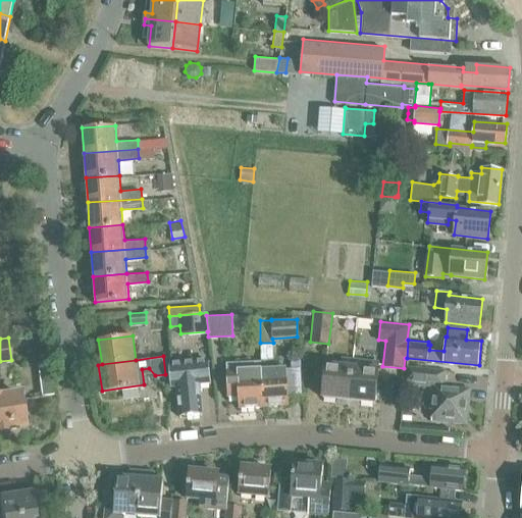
[(325,364),(321,398),(348,401),(353,360),(343,358),(342,366),(325,364)]
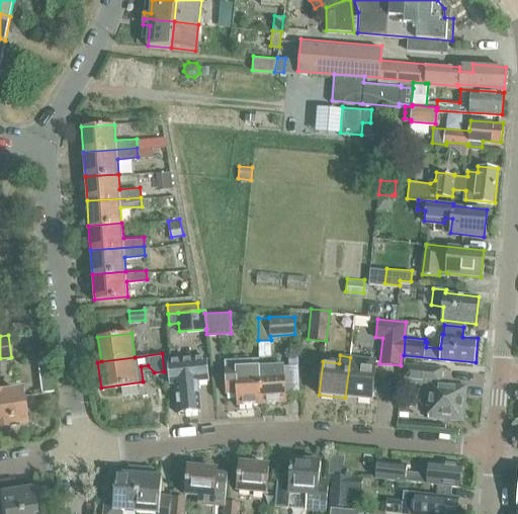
[(345,398),(371,401),(375,367),(360,365),(361,358),(350,357),(345,398)]
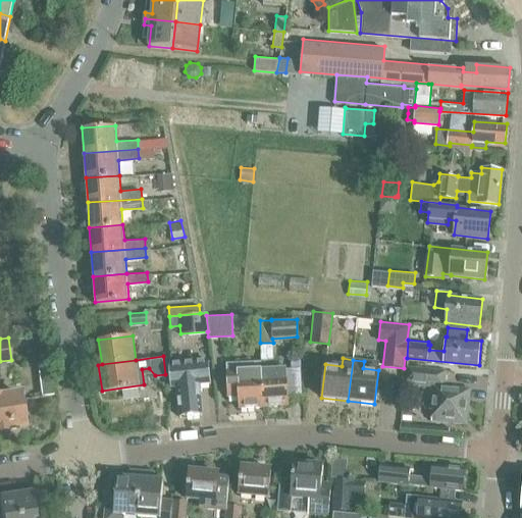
[(37,362),(40,393),(52,392),(48,361),(37,362)]
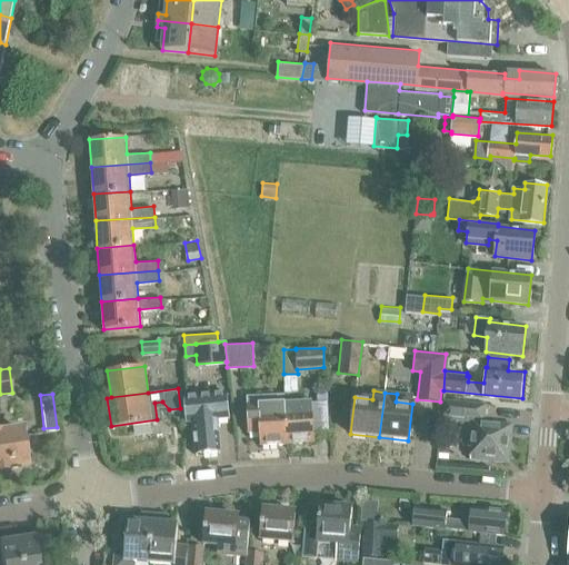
[(260,446),(288,445),(286,412),(286,405),(285,405),(285,395),(246,397),(248,435),(260,434),(260,446)]
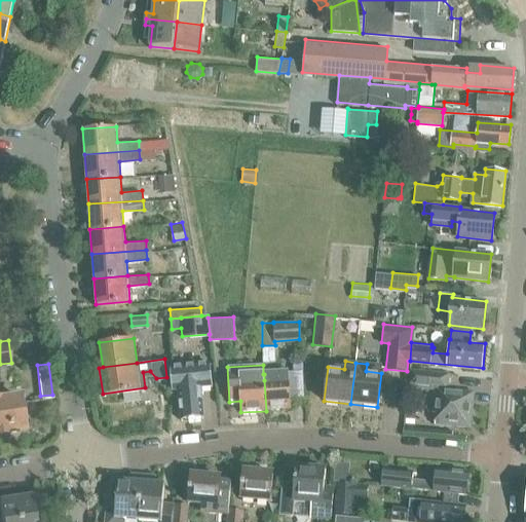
[(174,393),(178,393),(181,420),(203,418),(200,386),(212,385),(210,366),(172,369),(174,393)]
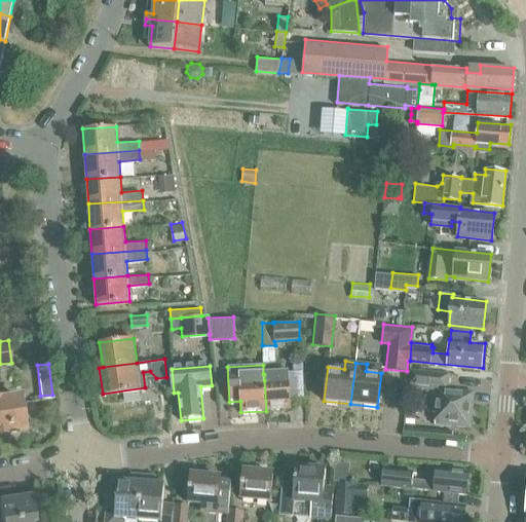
[(408,375),(407,383),(435,387),(433,410),(436,411),(435,421),(470,424),(474,389),(447,387),(448,372),(409,368),(409,371),(408,375)]
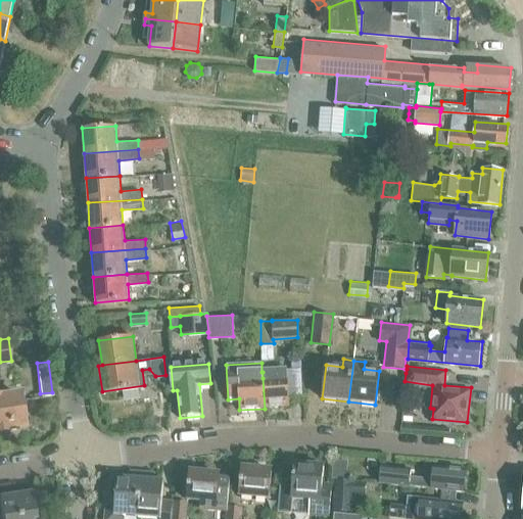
[(263,372),(263,378),(265,409),(288,407),(286,371),(263,372)]
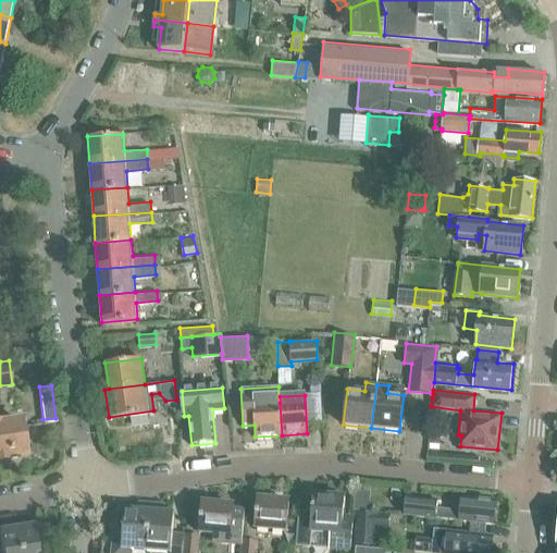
[(20,417),(0,419),(0,456),(24,453),(20,417)]
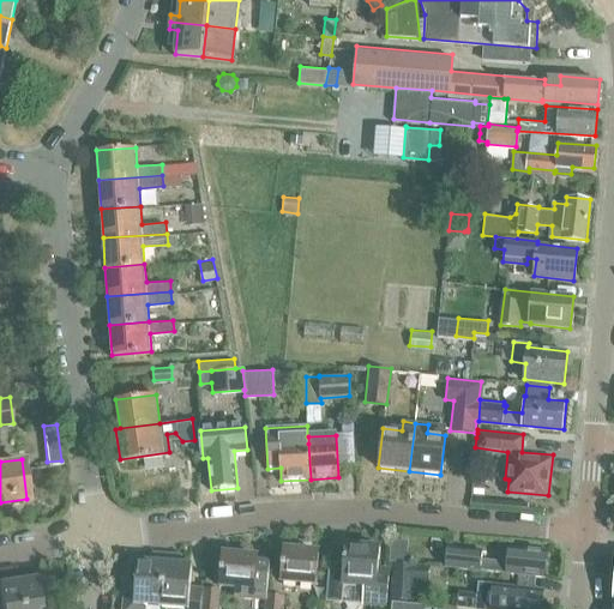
[(529,501),(470,495),(470,500),(528,506),(529,501)]
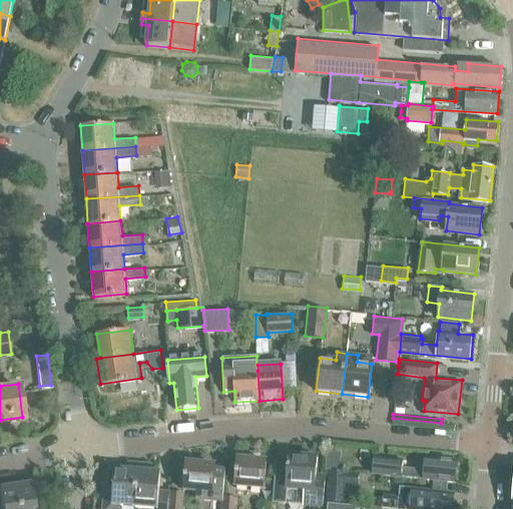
[(327,465),(339,466),(340,448),(328,447),(327,465)]
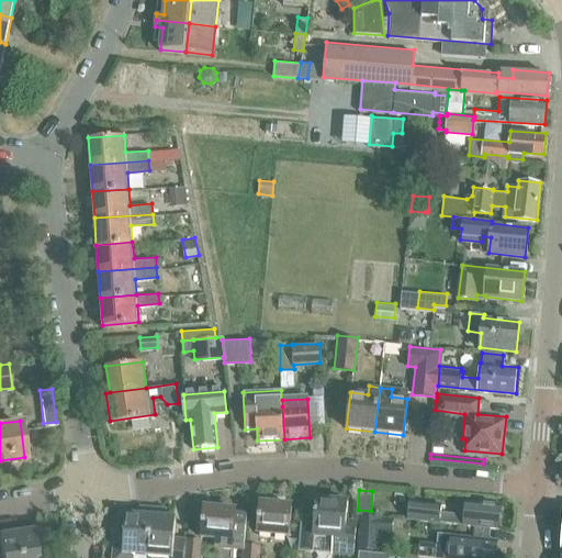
[(301,513),(298,547),(313,548),(314,534),(334,535),(333,549),(333,553),(355,554),(356,534),(345,533),(345,528),(346,517),(348,499),(318,497),(316,514),(301,513)]
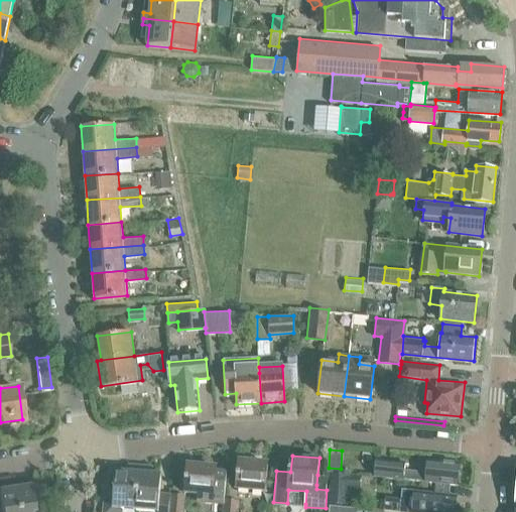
[(417,479),(438,481),(446,482),(458,483),(460,461),(425,458),(423,470),(404,468),(405,462),(378,458),(376,475),(403,478),(417,479)]
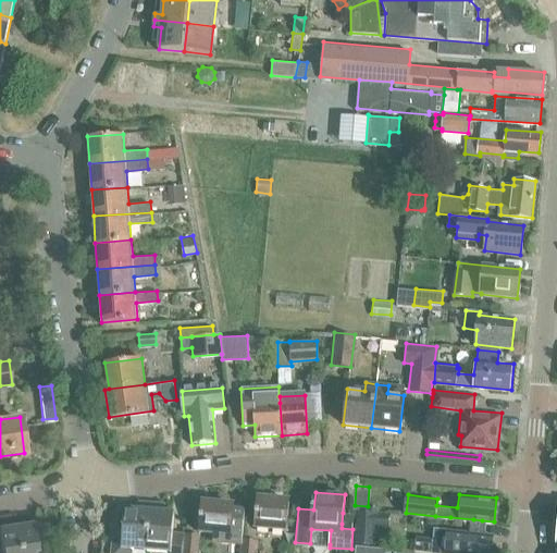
[(289,500),(259,496),(256,525),(286,528),(289,500)]
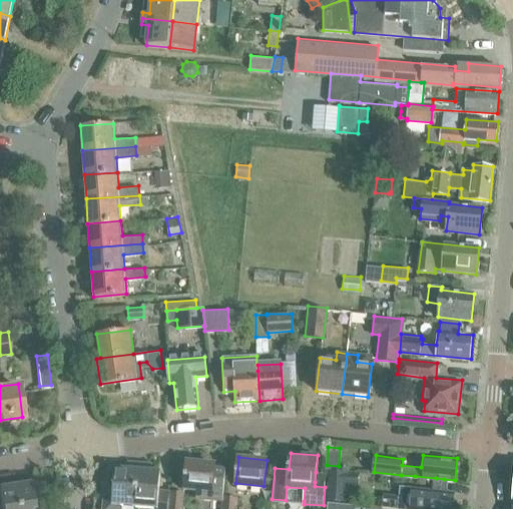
[(214,464),(187,461),(184,488),(198,490),(197,498),(221,500),(222,495),(223,481),(212,480),(214,464)]
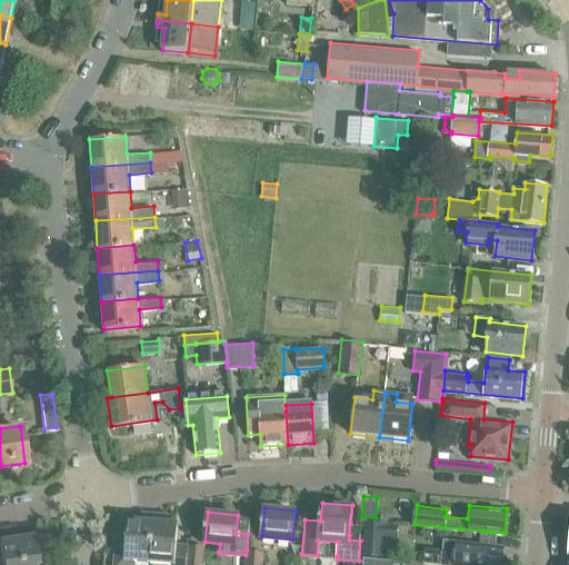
[(135,564),(136,561),(150,562),(155,513),(150,513),(149,521),(128,518),(126,536),(116,535),(112,564),(135,564)]
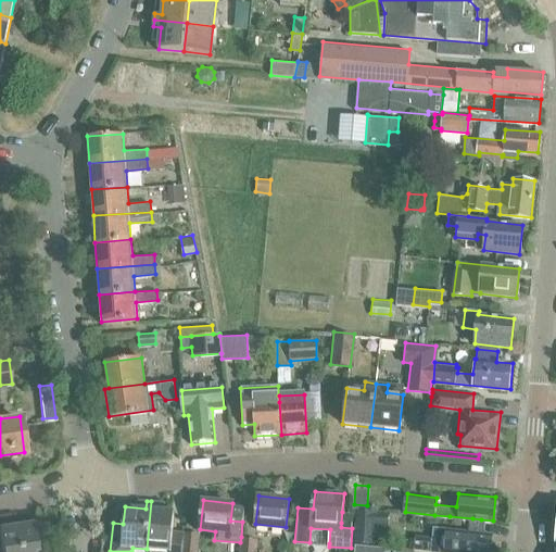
[(173,531),(175,511),(154,510),(155,502),(151,501),(147,549),(171,551),(182,551),(185,532),(173,531)]
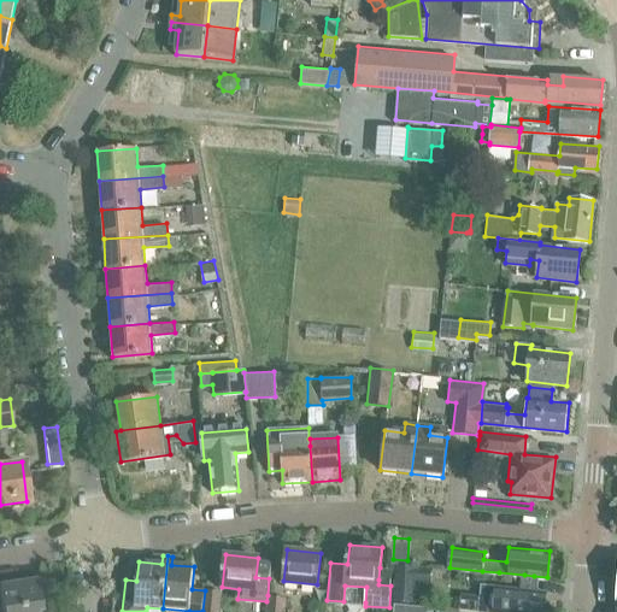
[(415,601),(416,583),(432,584),(433,565),(394,563),(392,600),(415,601)]
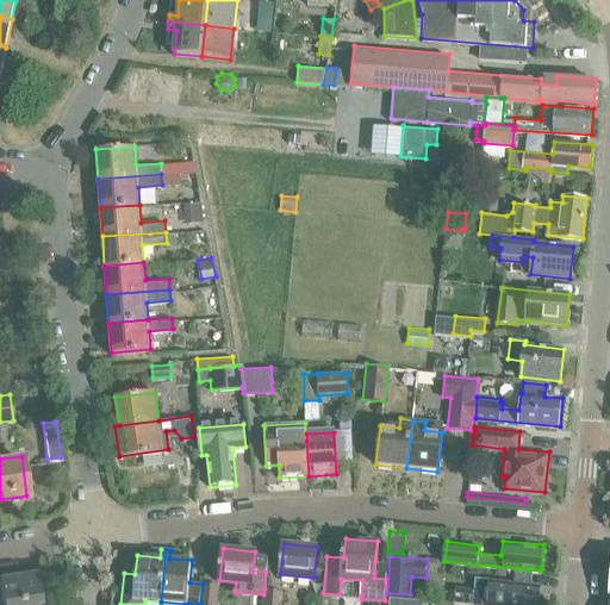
[(453,602),(492,604),(537,604),(540,585),(527,584),(528,569),(518,568),(516,582),(491,580),(490,590),(455,586),(453,602)]
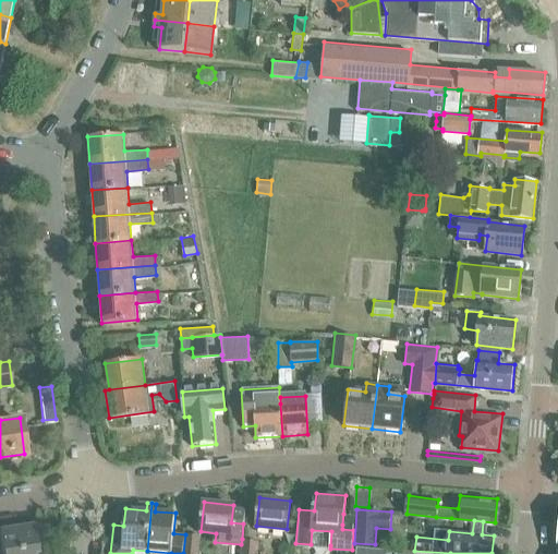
[(36,553),(33,524),(14,527),(19,553),(36,553)]
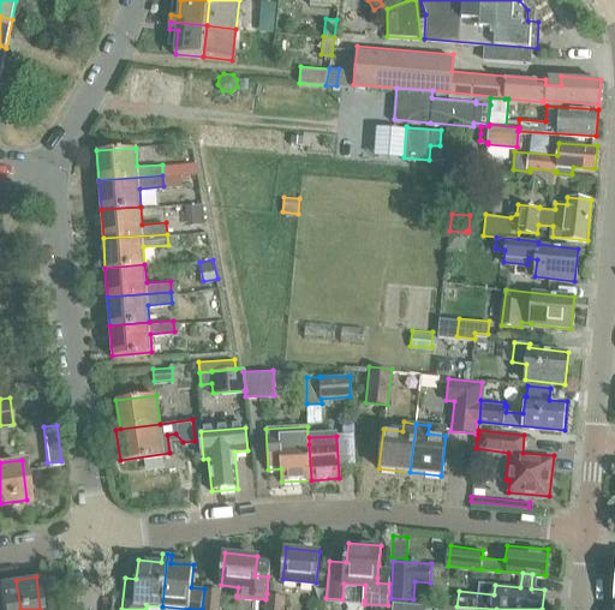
[(21,609),(16,580),(0,581),(0,609),(21,609)]
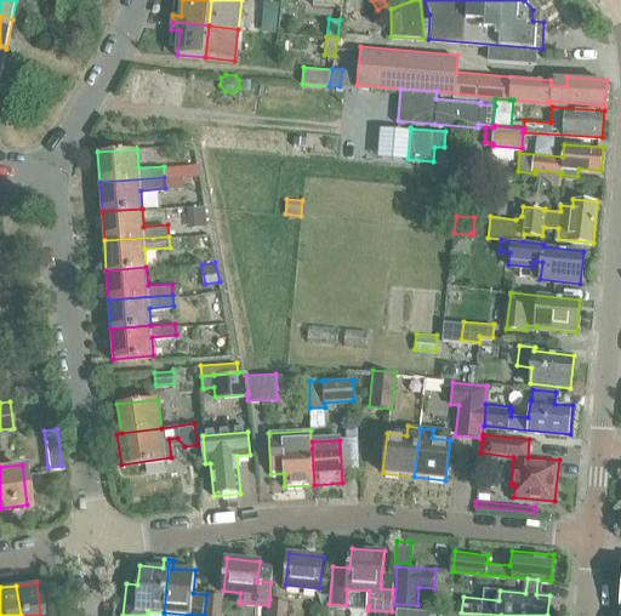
[(220,615),(222,597),(206,594),(204,615),(220,615)]
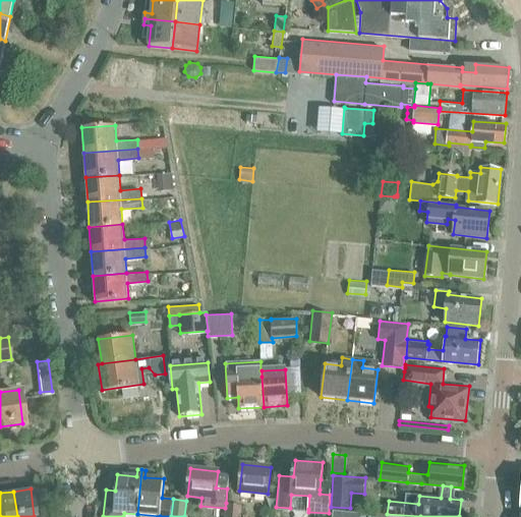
[(226,503),(225,508),(224,516),(239,516),(241,504),(226,503)]
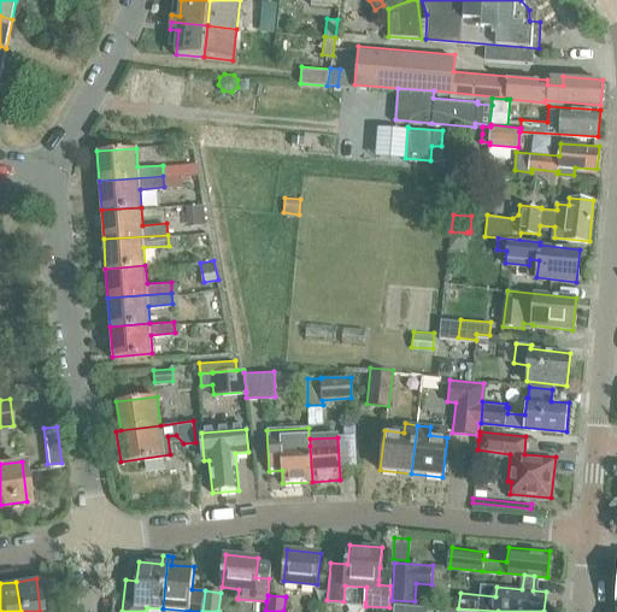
[(421,611),(422,605),(392,601),(391,611),(421,611)]
